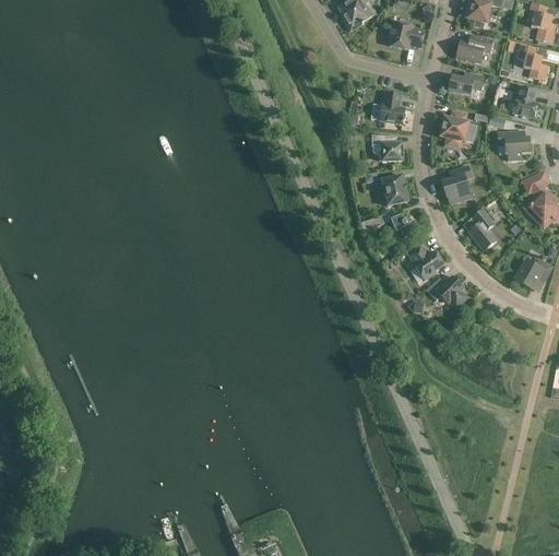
[(351,0),(339,7),(343,14),(342,15),(351,31),(364,22),(363,21),(370,15),(363,3),(368,0),(351,0)]
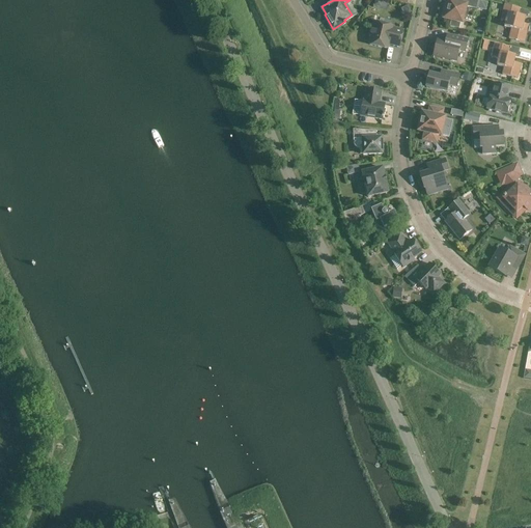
[(467,4),(476,7),(477,0),(460,0),(460,1),(456,0),(448,0),(444,17),(451,19),(449,24),(458,26),(460,21),(463,22),(467,4)]
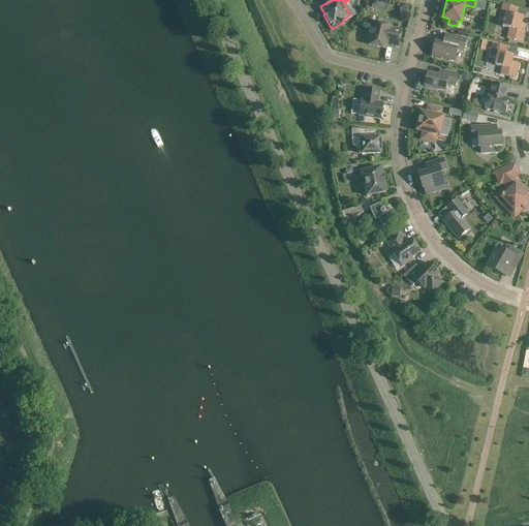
[(509,26),(507,36),(523,40),(527,23),(522,22),(524,14),(517,13),(518,6),(502,2),(499,18),(504,19),(502,24),(509,26)]
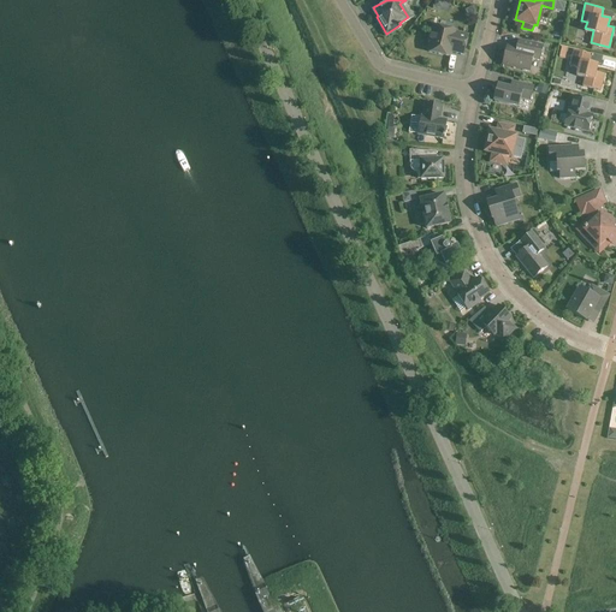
[(455,30),(455,29),(436,24),(434,27),(432,25),(428,39),(431,40),(428,49),(449,54),(450,48),(463,52),(468,33),(455,30)]
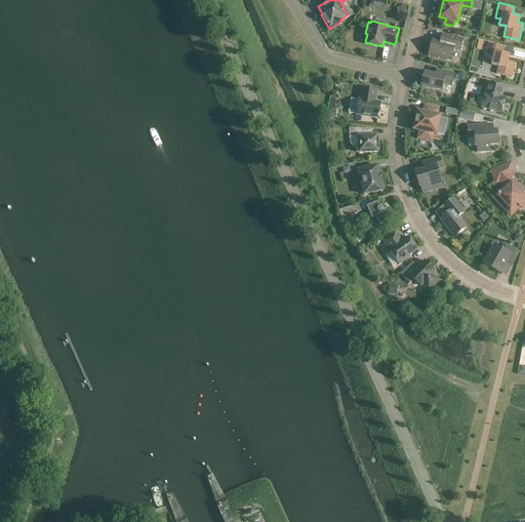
[(442,32),(441,39),(433,37),(429,52),(451,58),(453,48),(459,49),(462,37),(442,32)]
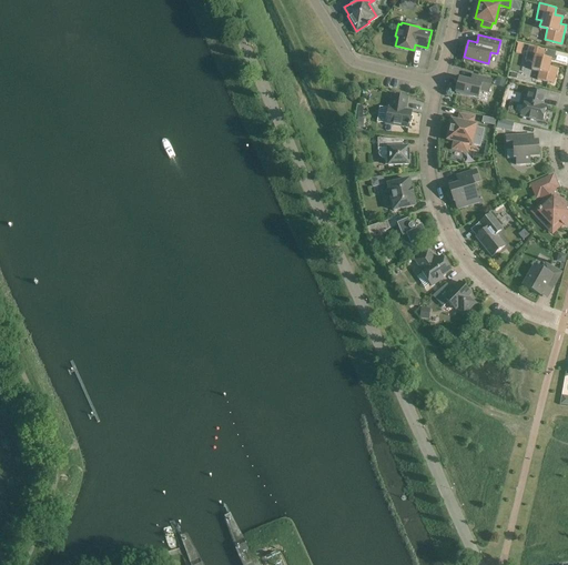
[(544,56),(546,48),(529,43),(526,59),(534,61),(531,68),(539,70),(537,78),(554,81),(557,67),(549,64),(551,58),(544,56)]
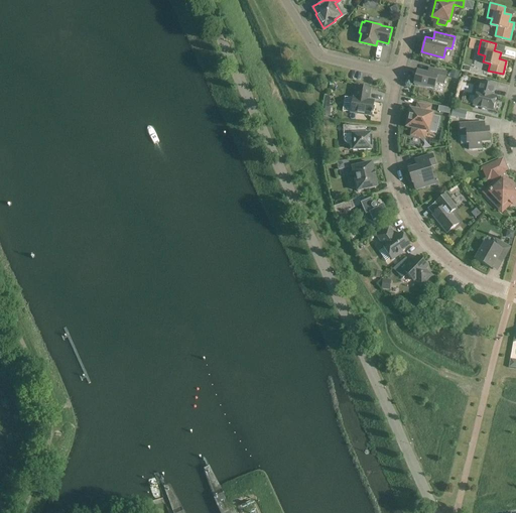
[(429,67),(427,72),(417,70),(414,83),(434,88),(435,81),(443,83),(446,71),(429,67)]
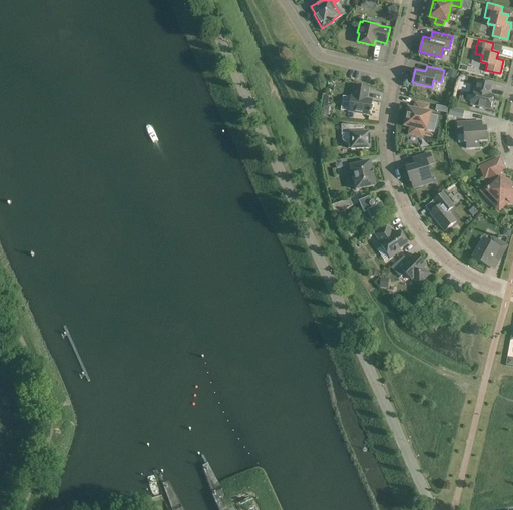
[(456,70),(449,69),(447,76),(455,78),(456,70)]
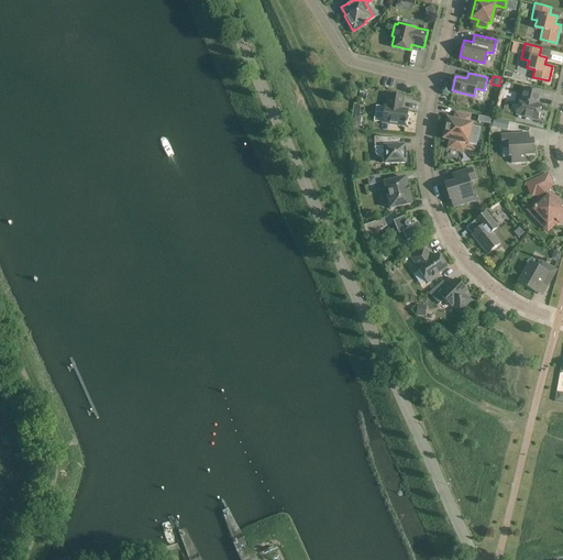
[(525,86),(522,99),(520,98),(516,113),(538,118),(541,103),(537,102),(540,89),(525,86)]
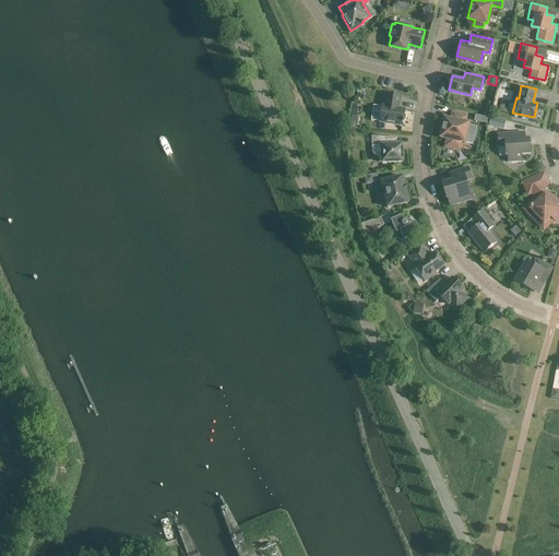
[(400,102),(401,94),(387,92),(384,105),(382,104),(380,119),(403,123),(405,108),(397,107),(399,102),(400,102)]
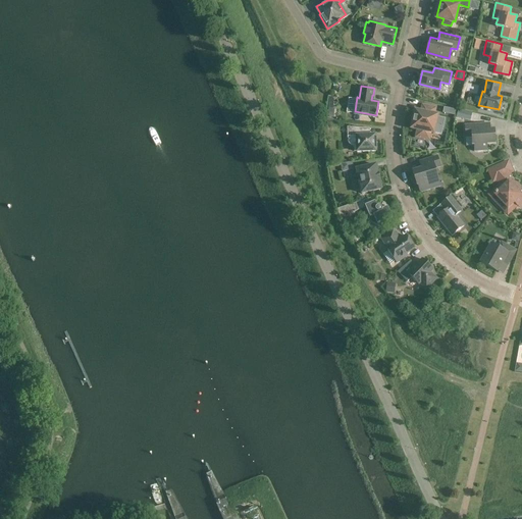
[(437,114),(434,113),(435,106),(422,103),(421,110),(415,109),(411,126),(417,127),(416,136),(429,138),(430,131),(441,133),(446,115),(437,114)]
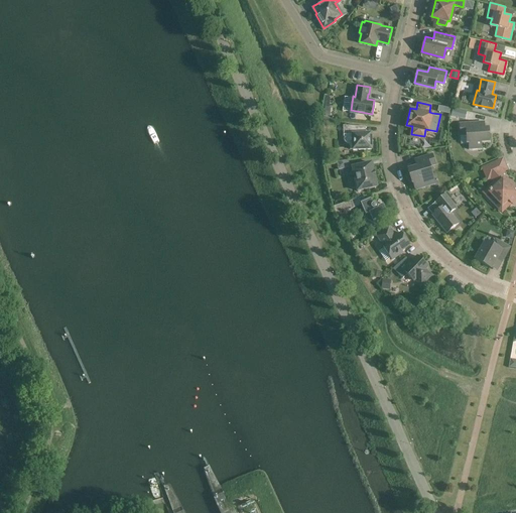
[(453,106),(450,114),(465,118),(467,109),(453,106)]
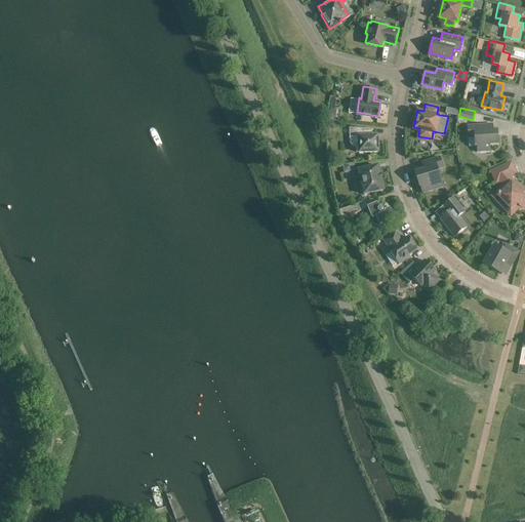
[(475,144),(477,144),(477,150),(490,149),(489,143),(498,143),(497,128),(494,128),(493,122),(468,124),(469,136),(475,135),(475,144)]
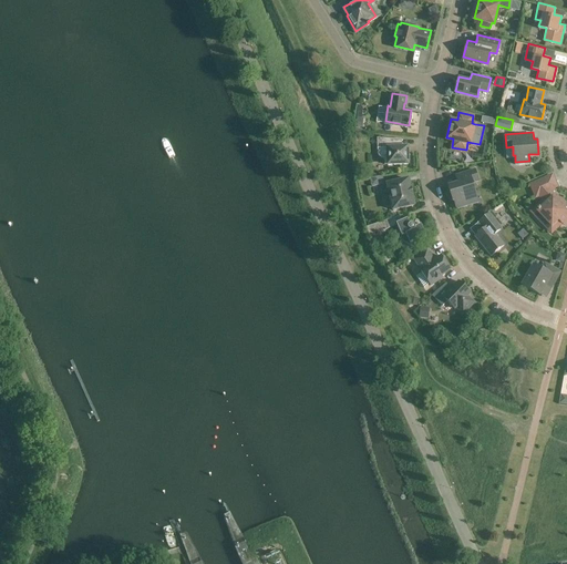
[(402,145),(402,137),(377,136),(378,151),(378,152),(379,154),(379,155),(380,155),(382,156),(383,156),(388,156),(388,163),(408,162),(408,145),(402,145)]
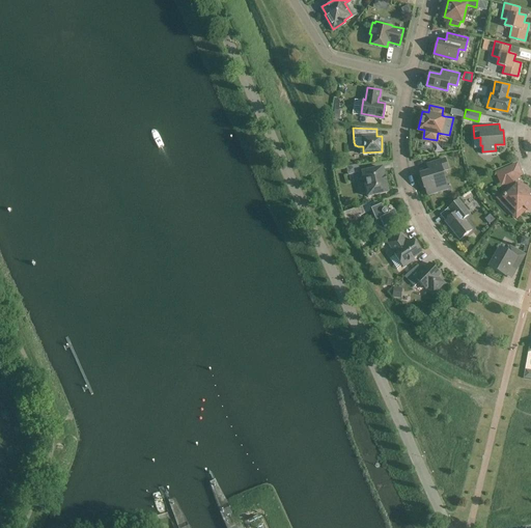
[(429,169),(420,172),(424,187),(425,186),(426,188),(427,193),(448,187),(446,182),(442,169),(448,167),(445,157),(427,163),(429,169)]
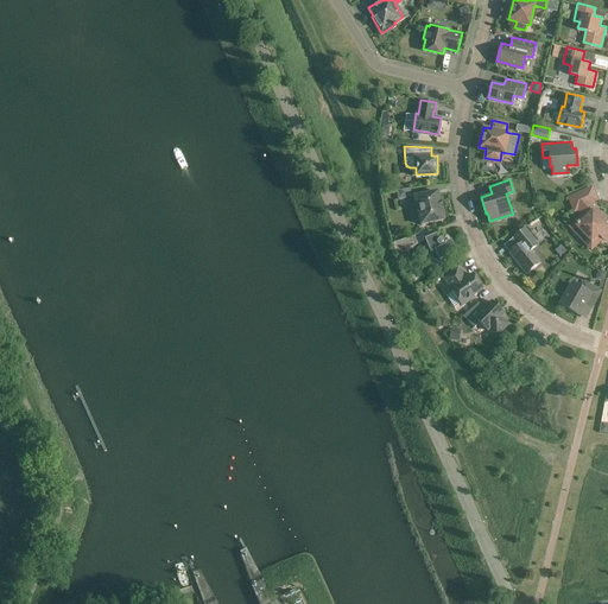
[(398,197),(412,195),(411,186),(396,188),(398,197)]
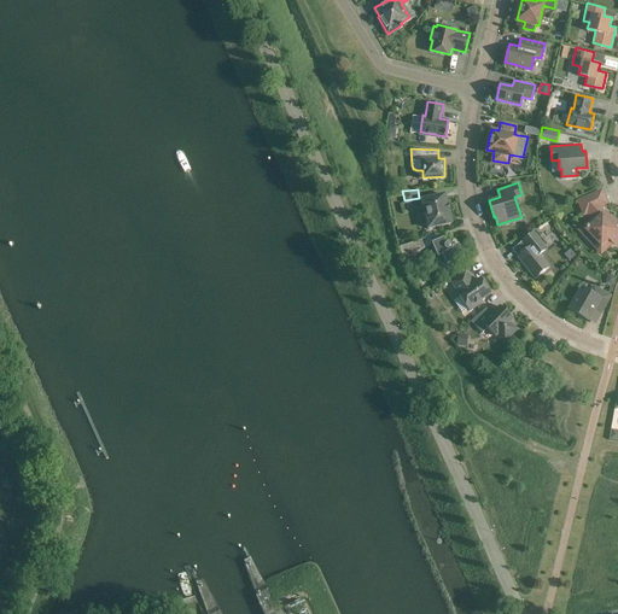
[(617,224),(611,217),(613,215),(602,205),(596,189),(577,198),(584,214),(588,211),(595,218),(582,231),(590,240),(601,251),(605,249),(612,241),(617,243),(617,224)]
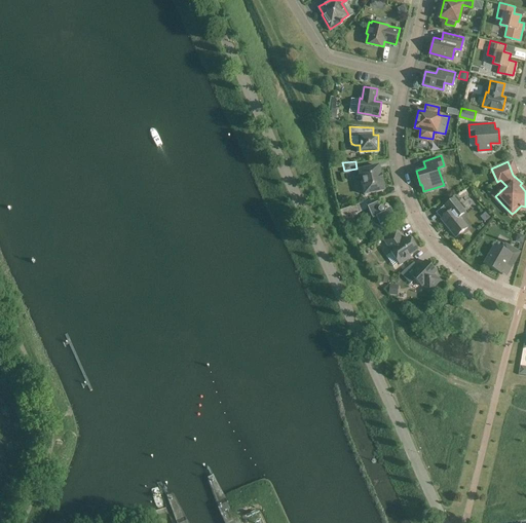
[(384,188),(379,164),(359,169),(365,193),(384,188)]
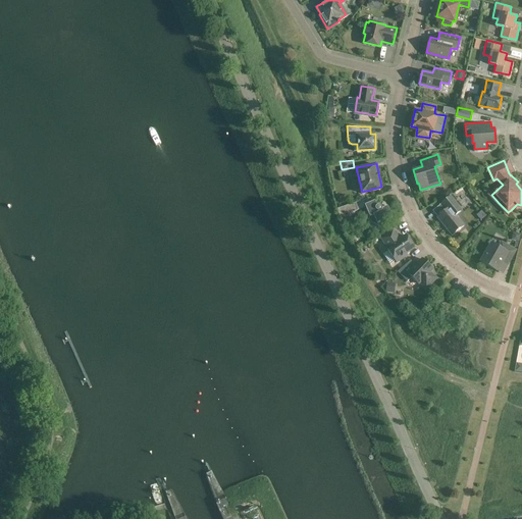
[(446,209),(437,215),(453,234),(464,224),(456,214),(463,208),(452,194),(440,203),(446,209)]
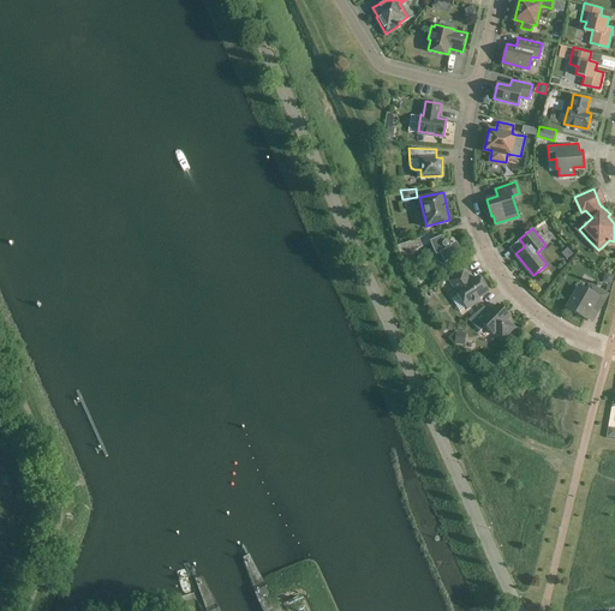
[(445,241),(442,235),(430,240),(436,255),(434,258),(448,265),(453,258),(463,255),(457,241),(451,244),(449,243),(449,241),(447,241),(445,241)]
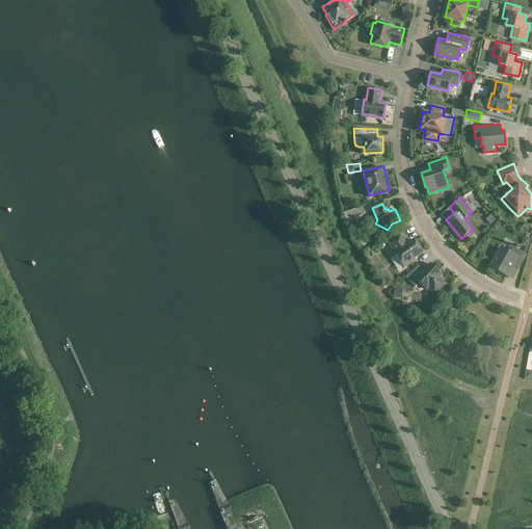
[(364,212),(362,205),(344,211),(346,218),(364,212)]
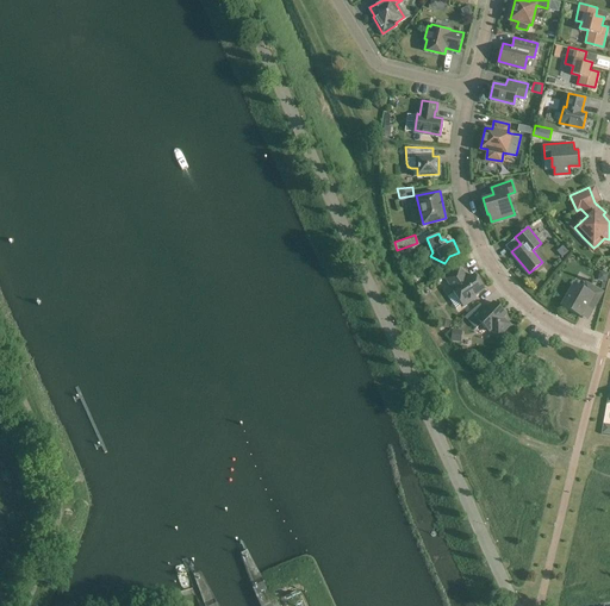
[(568,250),(564,244),(556,249),(562,255),(568,250)]
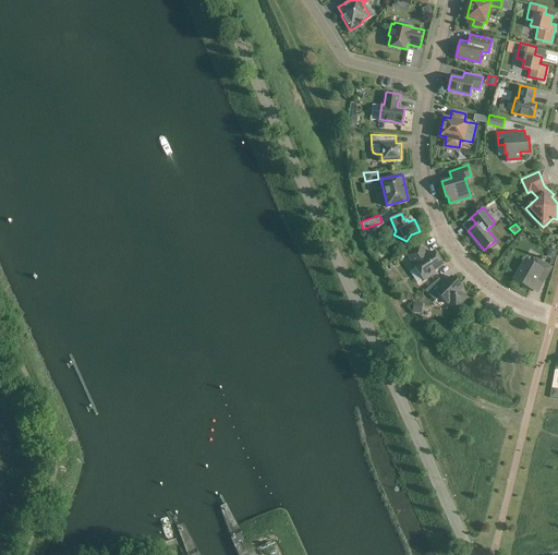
[(435,270),(434,269),(443,263),(434,250),(427,254),(421,244),(408,253),(414,263),(414,264),(424,278),(435,270)]
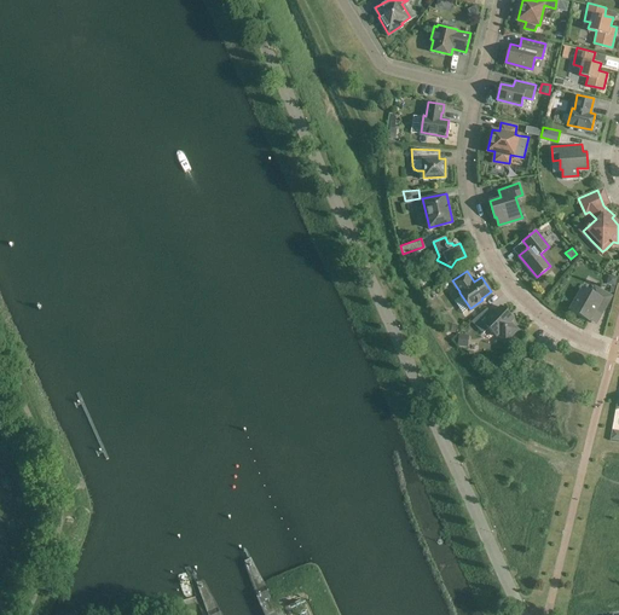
[(607,283),(615,285),(618,277),(608,274),(607,283)]
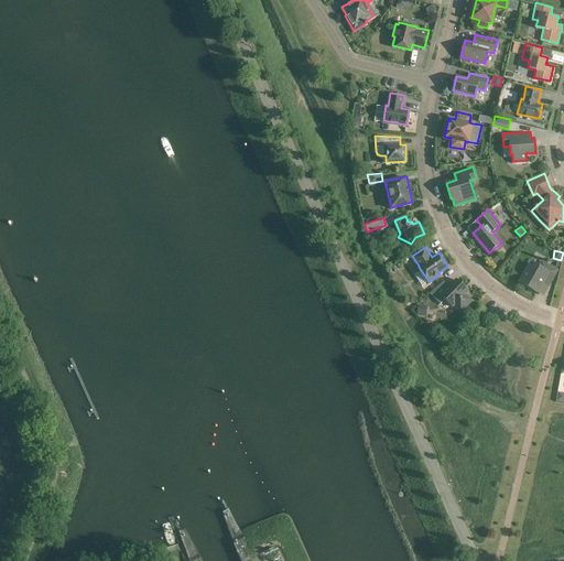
[(539,267),(531,262),(521,281),(537,290),(542,279),(549,282),(555,269),(542,261),(539,267)]
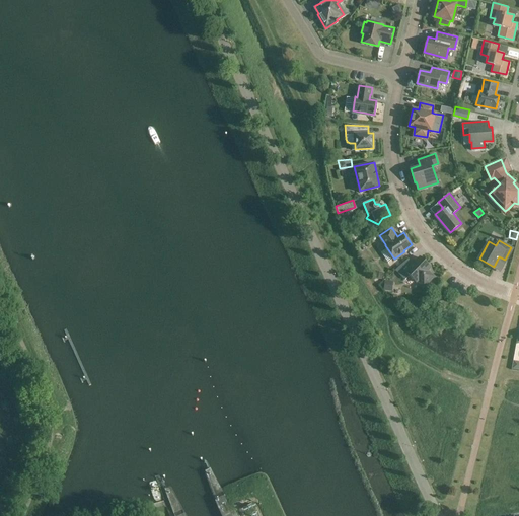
[(430,266),(420,255),(412,265),(405,260),(395,269),(405,278),(410,274),(416,281),(418,279),(424,285),(434,275),(428,269),(430,266)]
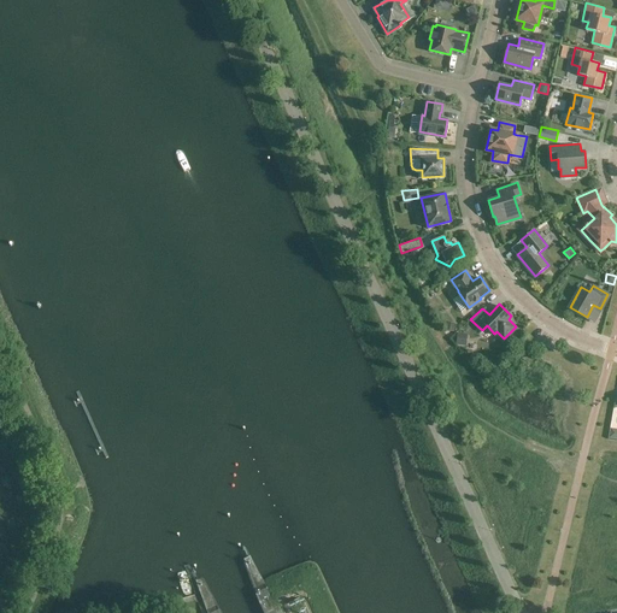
[(447,320),(446,329),(454,330),(456,322),(447,320)]
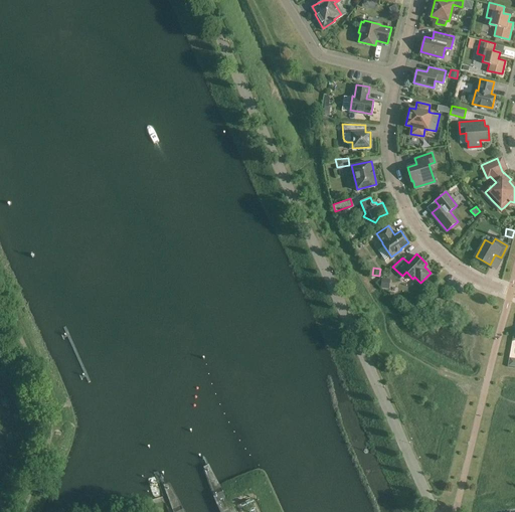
[(389,287),(390,280),(382,279),(381,286),(389,287)]
